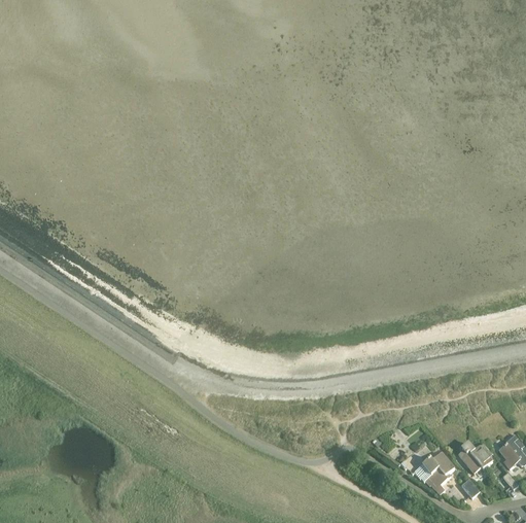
[(426,434),(417,442),(424,451),(433,444),(426,434)]
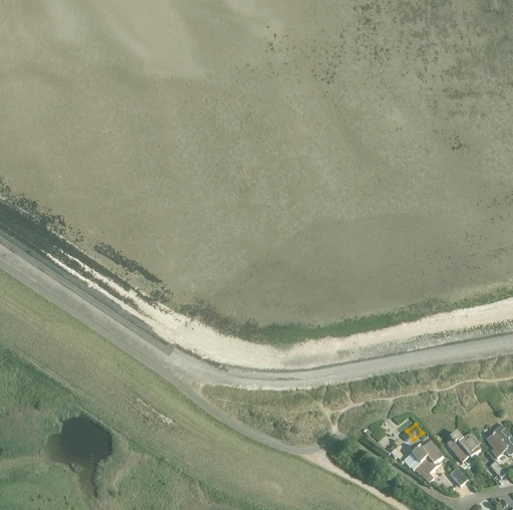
[(512,448),(512,438),(504,428),(496,435),(494,432),(486,439),(493,447),(490,450),(496,457),(504,450),(508,454),(508,453),(509,454),(510,454),(512,451),(512,449),(512,448)]
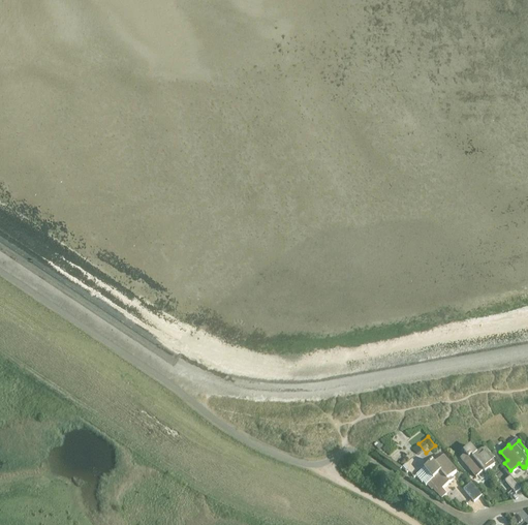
[(485,443),(476,452),(470,443),(463,450),(465,451),(460,455),(475,474),(483,468),(485,470),(494,462),(489,457),(493,454),(485,443)]
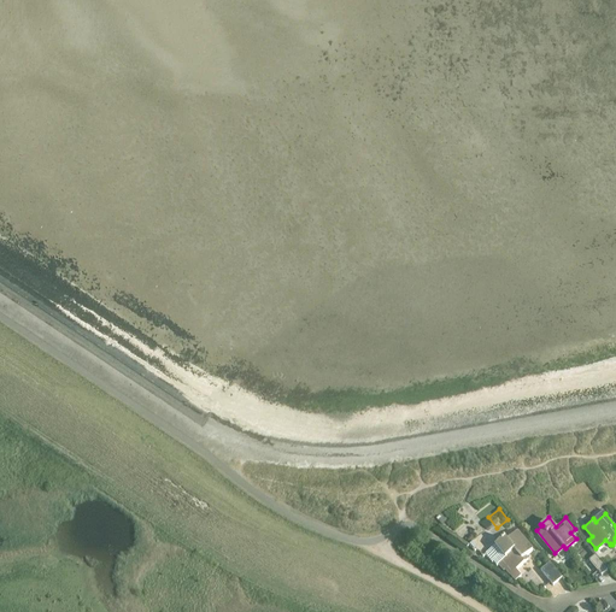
[(504,535),(486,549),(487,549),(485,552),(491,559),(492,558),(496,563),(498,560),(503,566),(504,565),(509,571),(527,555),(524,553),(532,547),(516,529),(506,537),(504,535)]
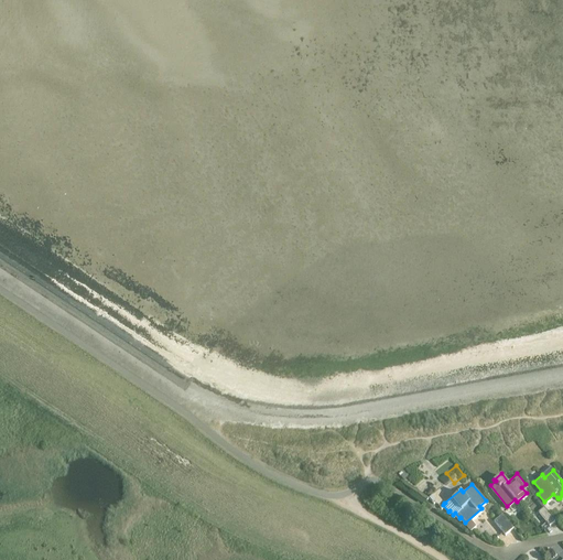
[(549,524),(554,518),(543,505),(538,509),(549,524)]
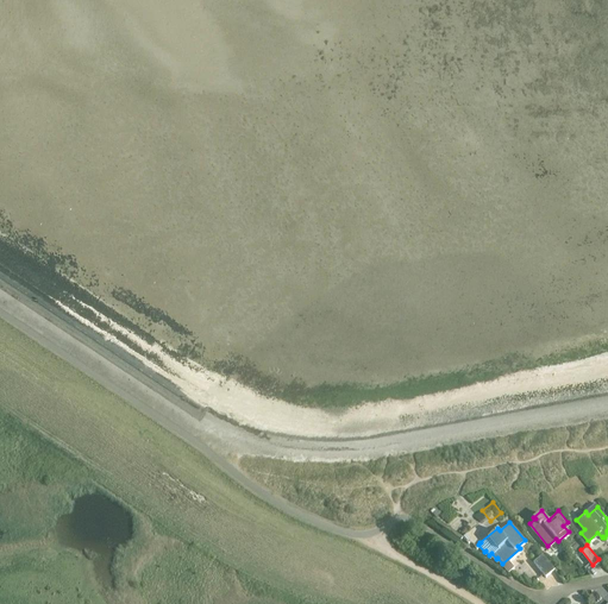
[(545,574),(553,567),(541,552),(533,560),(545,574)]
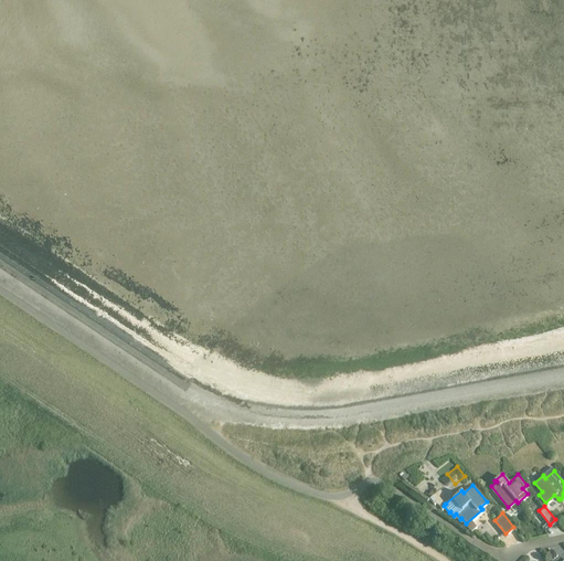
All buildings are outlined.
